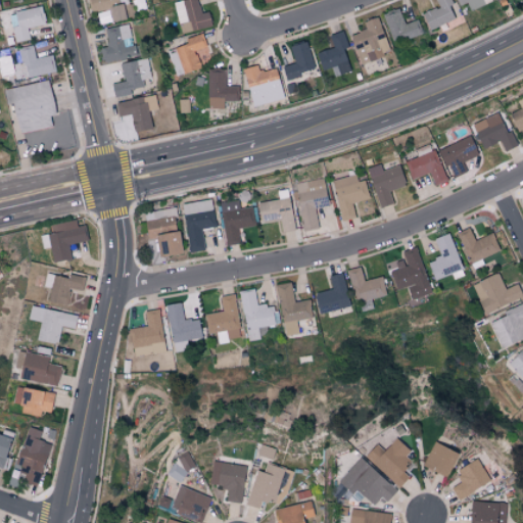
[(126,19),(123,3),(129,3),(128,0),(89,0),(91,10),(98,9),(100,22),(126,19)]
